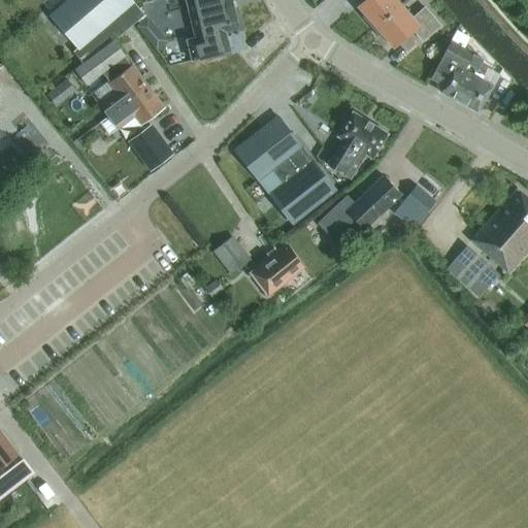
[(47,0),(43,4),(78,46),(72,52),(83,64),(113,39),(144,14),(132,1),(131,0),(47,0)]
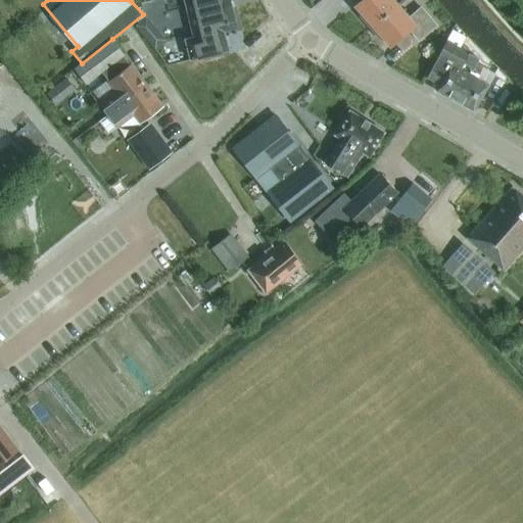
[(223,31),(237,28),(229,0),(185,0),(193,30),(194,36),(182,39),(188,60),(191,60),(228,50),(223,31)]
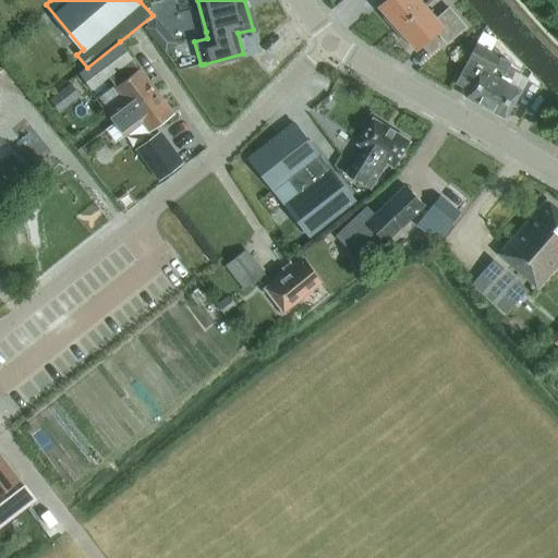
[(386,0),(378,7),(386,15),(384,17),(395,31),(395,29),(424,5),(419,0),(386,0)]
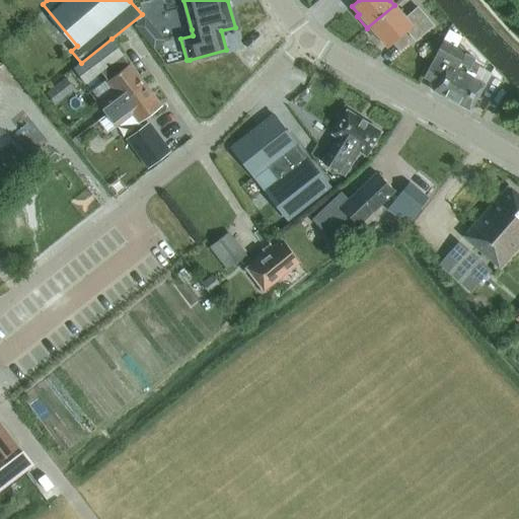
[(143,15),(153,12),(150,3),(140,6),(143,15)]
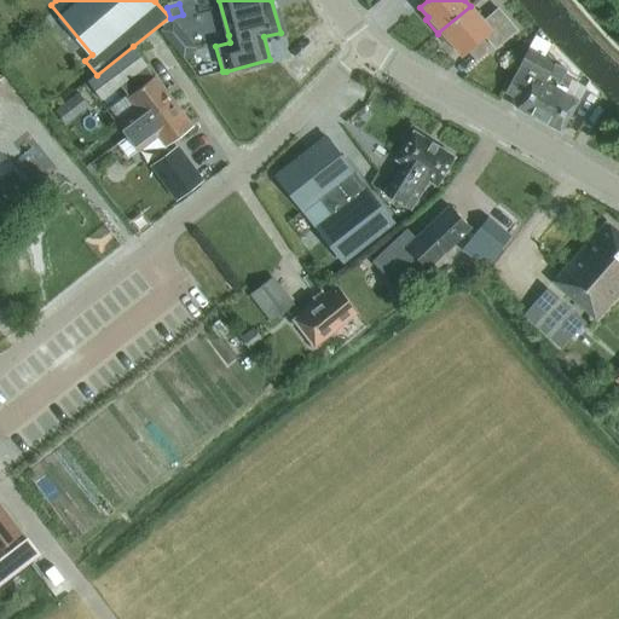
[(450,47),(452,45),(462,55),(484,35),(495,48),(516,30),(498,9),(484,21),(470,6),(438,33),(438,34),(450,47)]
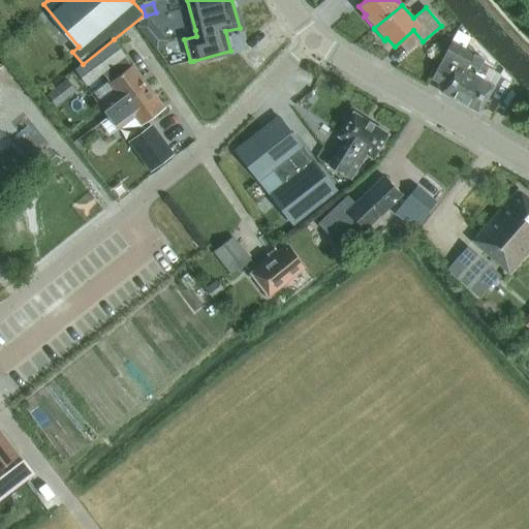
[(150,40),(155,36),(156,29),(148,19),(138,26),(150,40)]
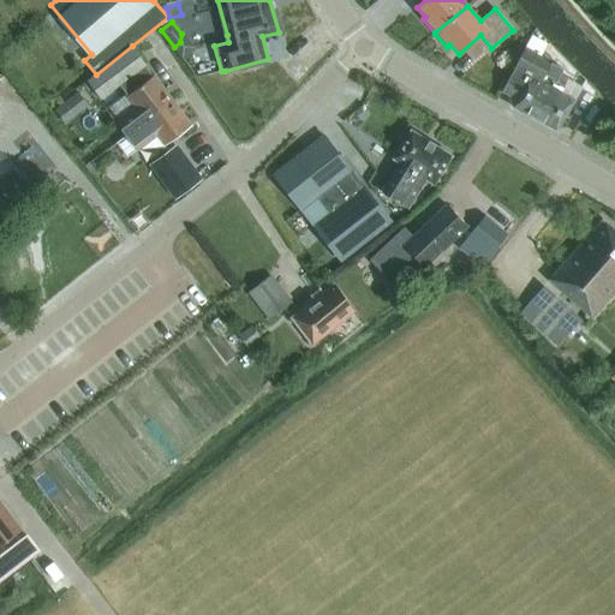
[(515,100),(512,106),(557,131),(574,100),(562,94),(566,88),(553,82),(554,81),(550,78),(559,66),(538,55),(544,43),(533,37),(526,49),(503,93),(515,100)]
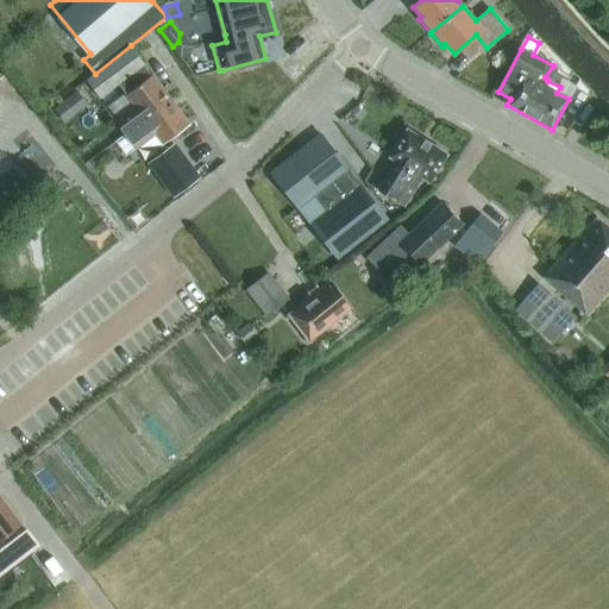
[(145,64),(131,45),(95,74),(87,81),(101,99),(145,64)]
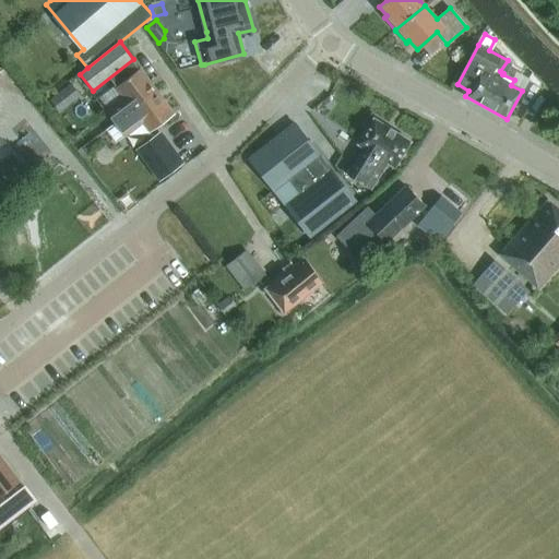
[(107,113),(116,123),(133,109),(157,91),(140,69),(116,86),(125,99),(107,113)]
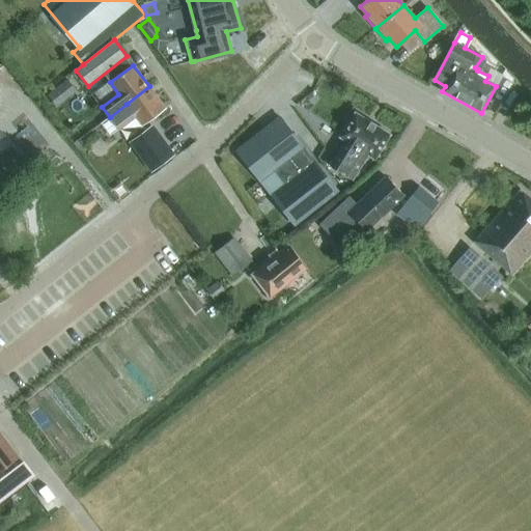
[(56,108),(76,92),(66,80),(47,95),(56,108)]
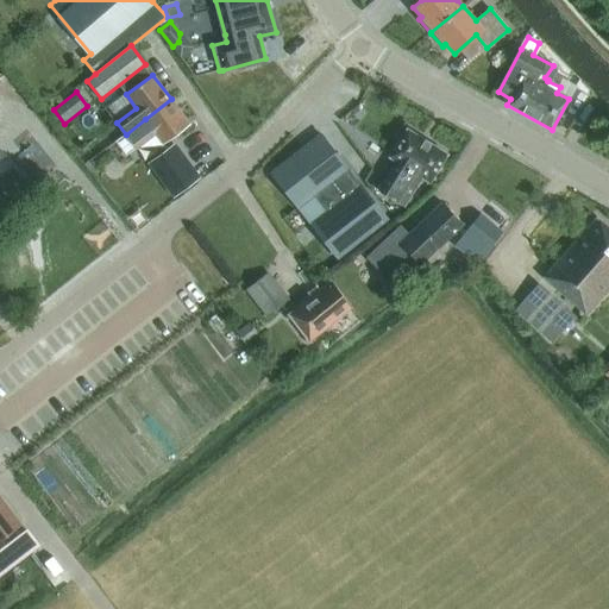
[(171,99),(145,119),(126,135),(136,149),(156,135),(163,144),(190,125),(171,99)]
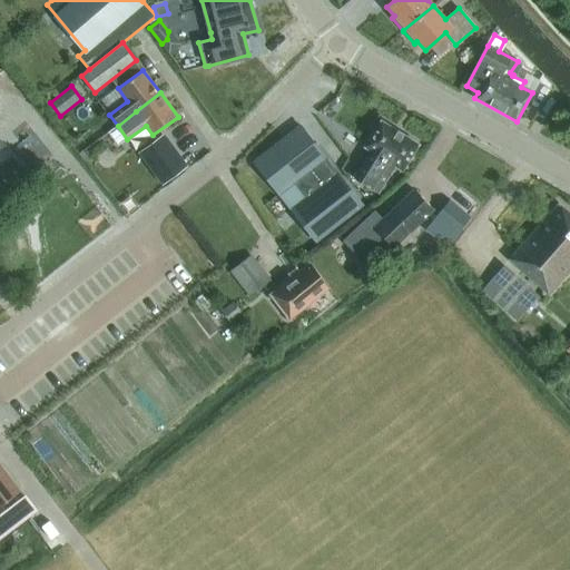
[(402,172),(419,145),(381,121),(364,148),(371,153),(355,179),(377,194),(389,176),(394,167),(402,172)]
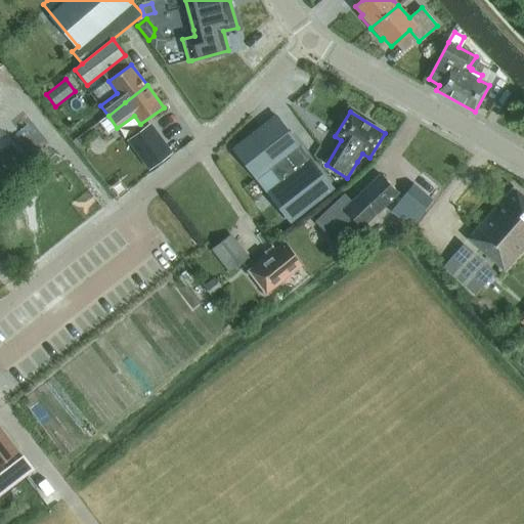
[(230,147),(289,222),(333,187),(274,114),(230,147)]
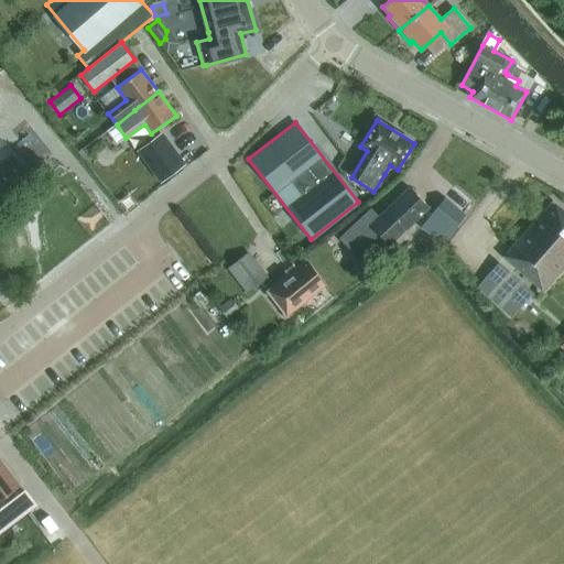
[(155,139),(137,153),(160,183),(180,167),(156,139),(155,139)]
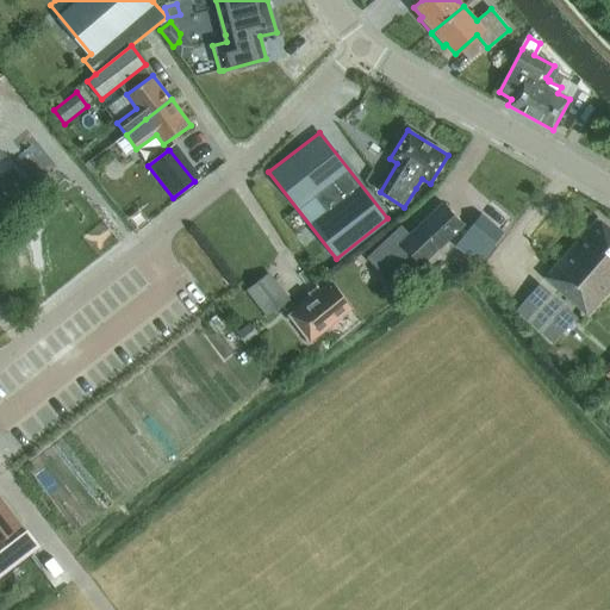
[(464,224),(443,203),(400,243),(403,246),(421,265),(464,224)]
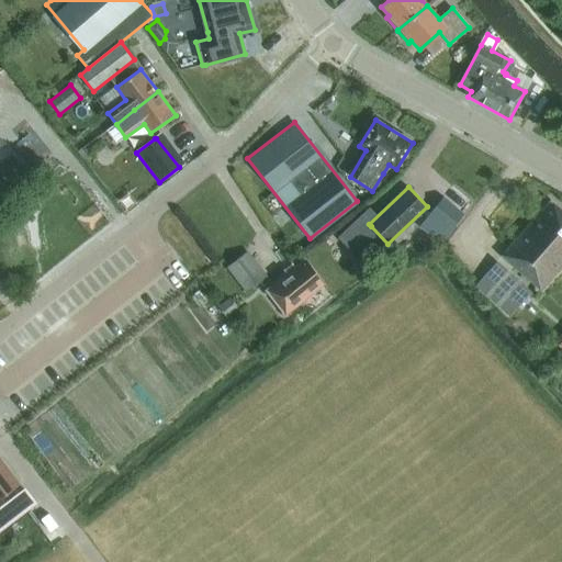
[(434,229),(433,229),(448,243),(458,231),(459,229),(457,227),(467,217),(448,202),(440,194),(431,205),(422,218),(426,222),(434,229)]
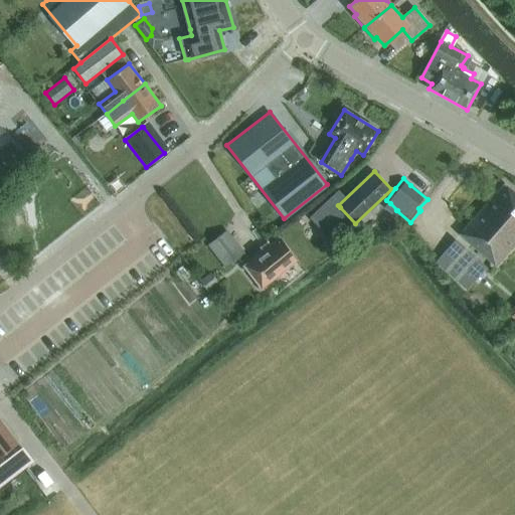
[(497,265),(514,243),(514,192),(505,184),(461,233),(497,265)]
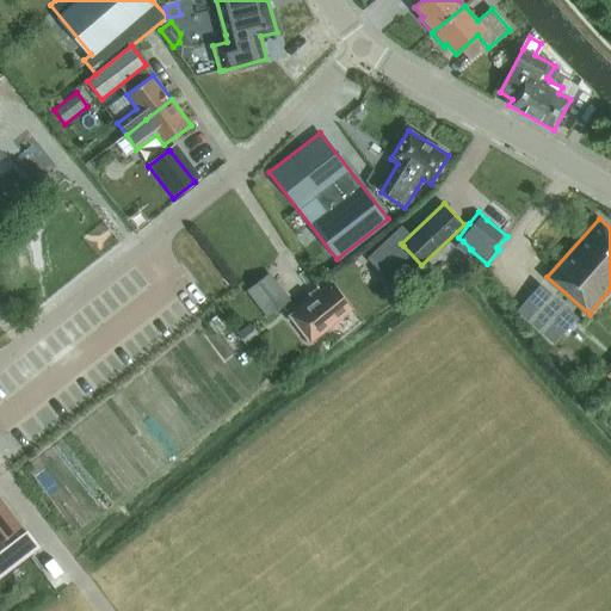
[(281,308),(260,281),(246,291),(267,318),(281,308)]
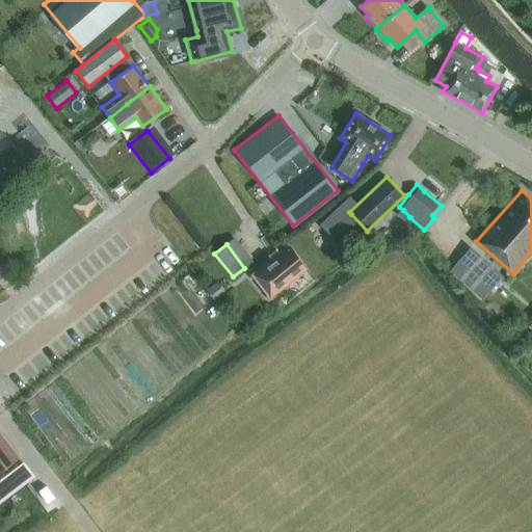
[(308,269),(289,245),(251,275),(271,298),(308,269)]
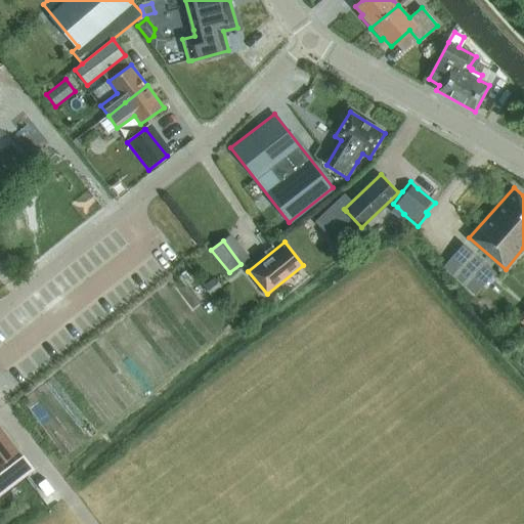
[(448,265),(477,298),(498,278),(470,246),(448,265)]
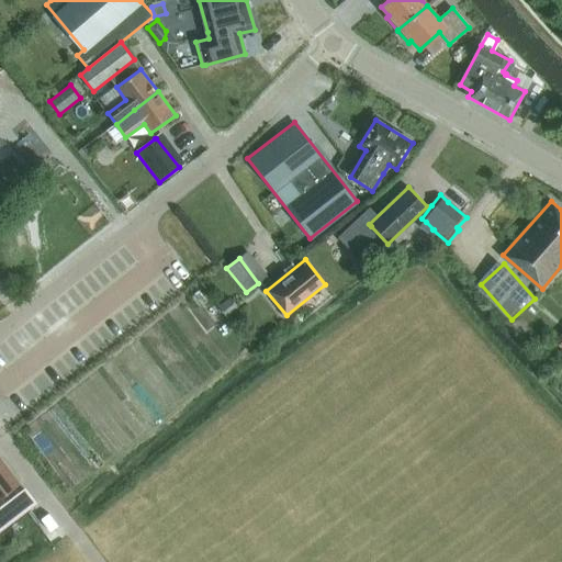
[(226,317),(238,308),(231,298),(218,306),(226,317)]
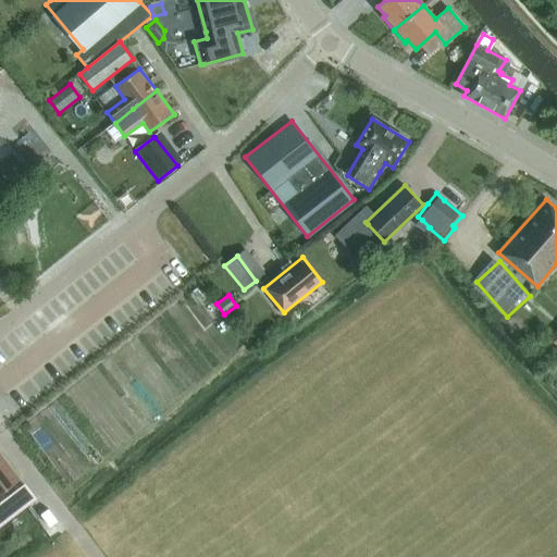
[(0,493),(20,479),(0,454),(0,493)]
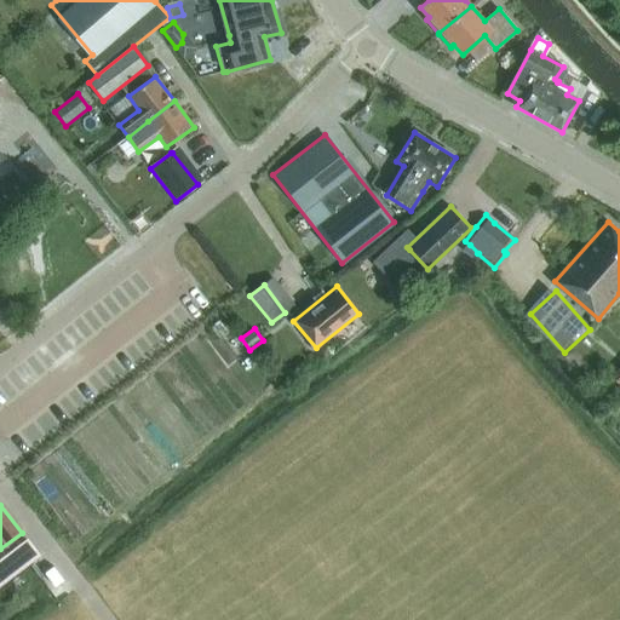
[(0,586),(39,556),(28,541),(0,561),(0,586)]
